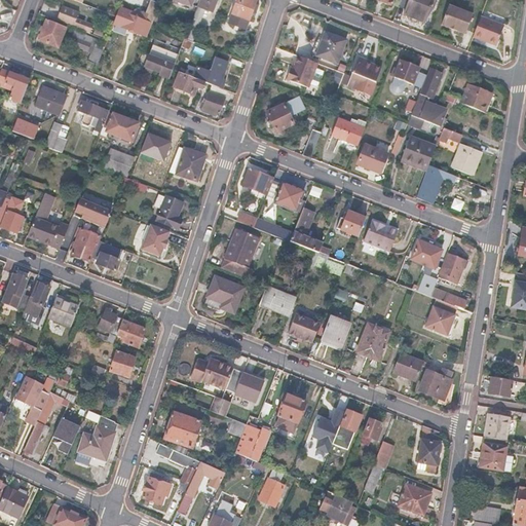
[(198,0),(196,7),(211,13),(215,0),(198,0)]
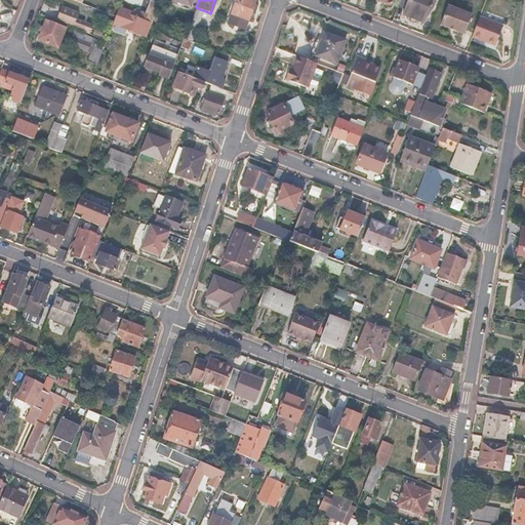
[(255,2),(250,0),(236,0),(229,19),(246,26),(255,2)]
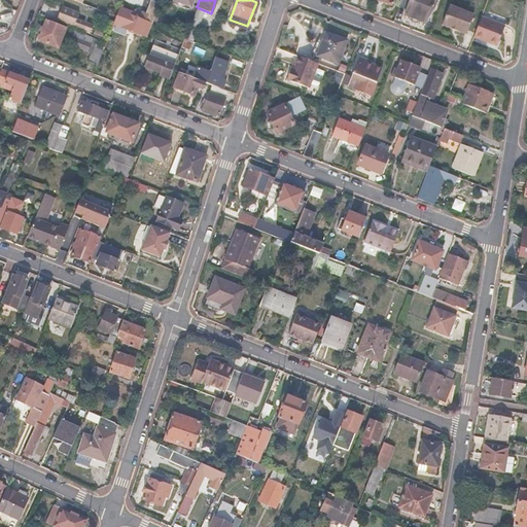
[(400,0),(398,7),(407,10),(405,14),(429,25),(435,9),(434,9),(437,0),(400,0)]
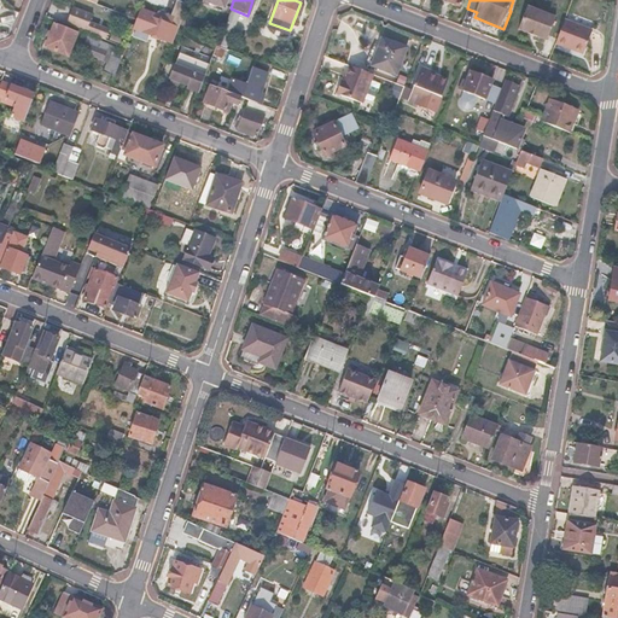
[(544,40),(554,17),(526,6),(517,29),(544,40)]
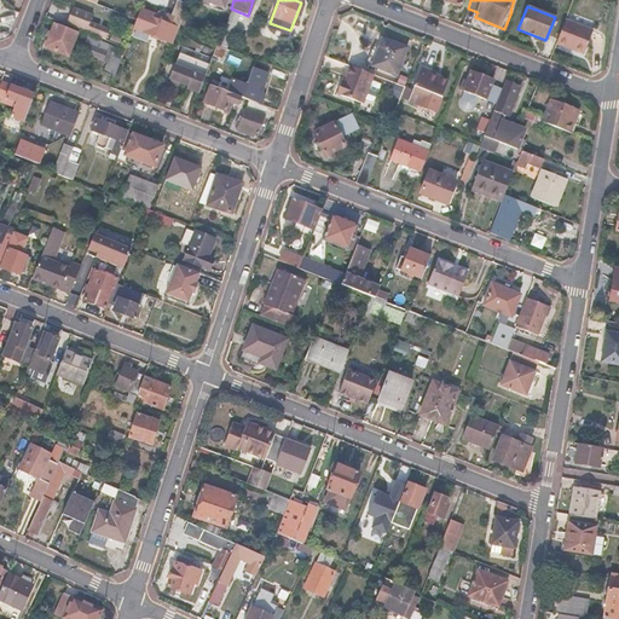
[(140,9),(132,29),(172,45),(178,29),(184,16),(175,12),(171,25),(152,18),(154,15),(140,9)]
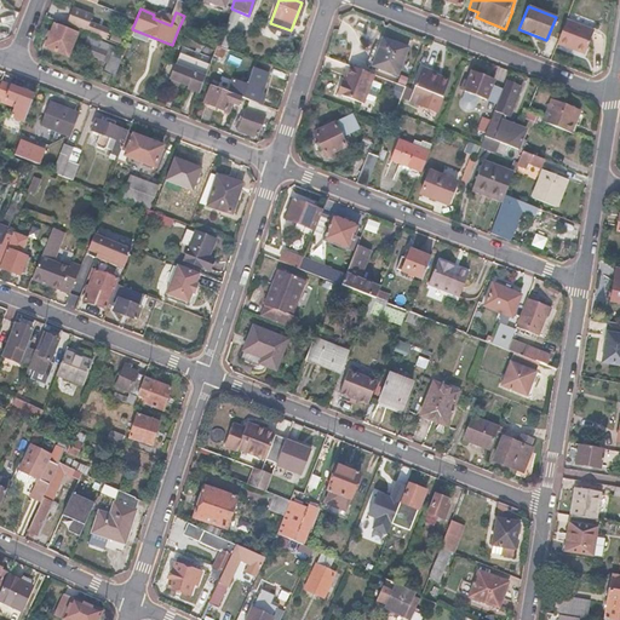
[(87,36),(103,42),(108,33),(87,26),(91,18),(70,11),(64,27),(78,33),(86,36),(87,36)]
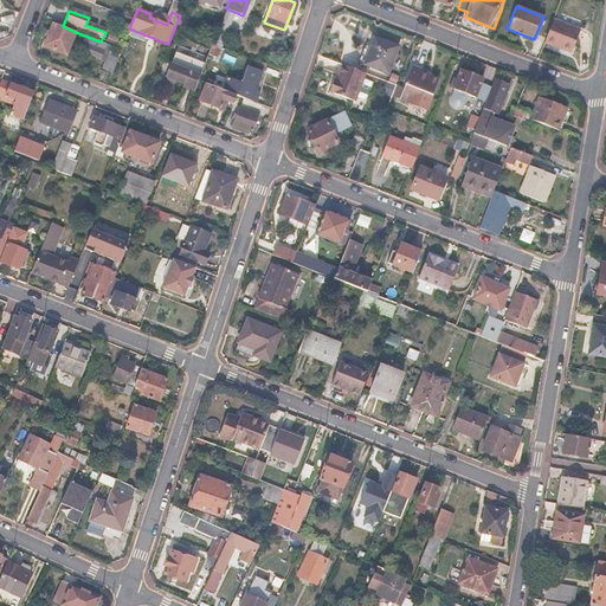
[(189,19),(180,15),(174,28),(184,32),(189,19)]
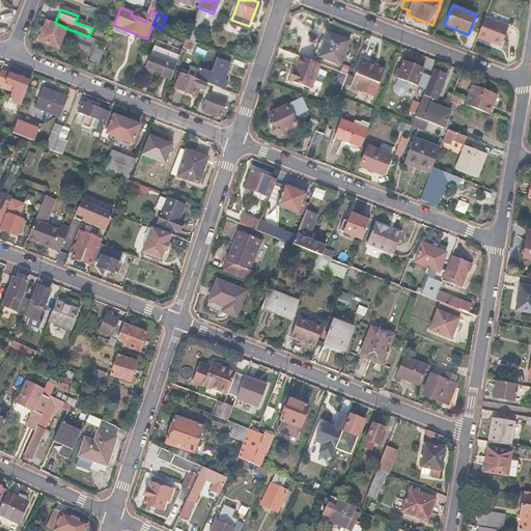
[(507,27),(483,18),(476,38),(500,48),(507,27)]
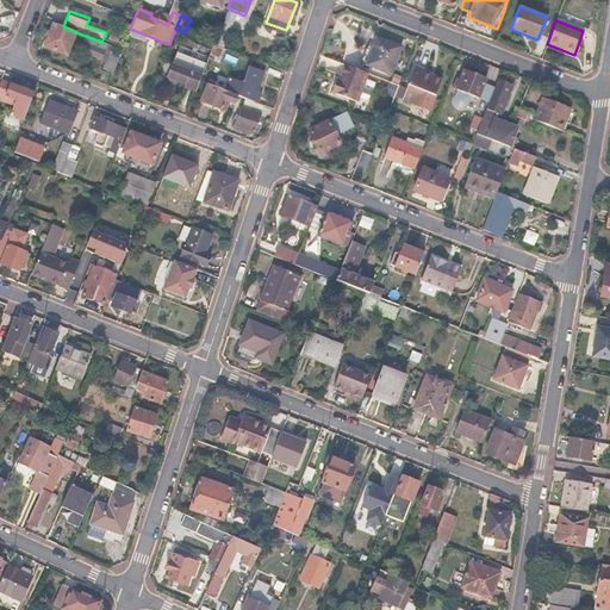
[(63,26),(54,23),(45,47),(68,55),(76,32),(63,26)]
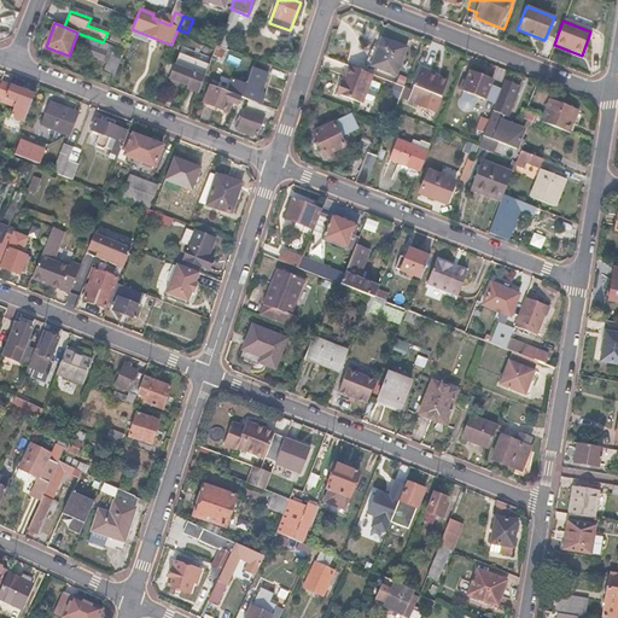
[(290,30),(269,23),(266,33),(286,41),(290,30)]
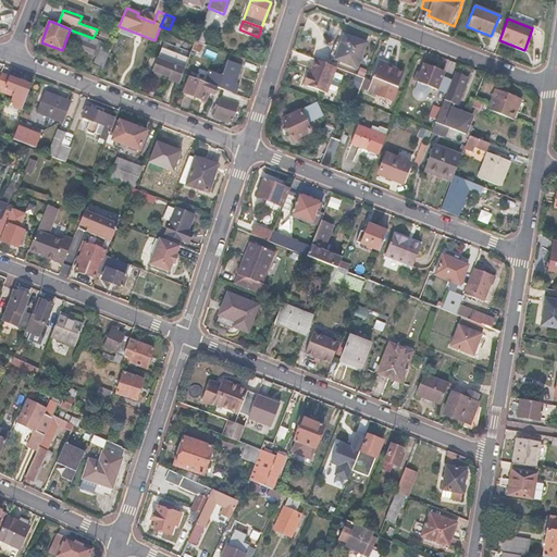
[(76,38),(82,41),(78,50),(93,54),(98,40),(93,38),(78,33),(76,38)]
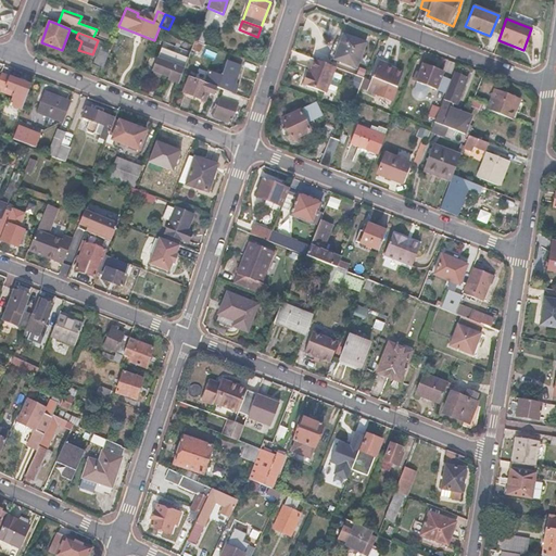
[(365,42),(343,34),(333,59),(355,66),(365,42)]
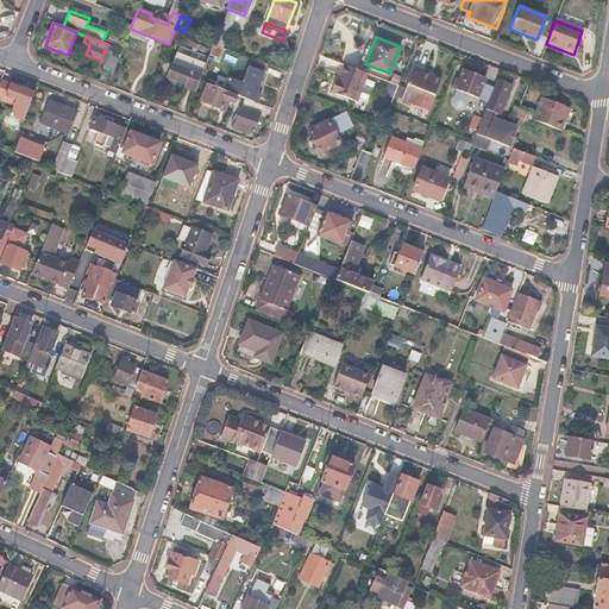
[(221,46),(213,43),(202,70),(211,74),(221,46)]
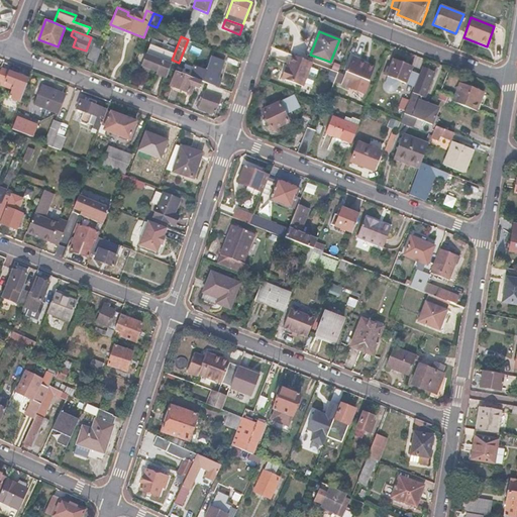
[(100,49),(92,46),(86,60),(95,64),(100,49)]
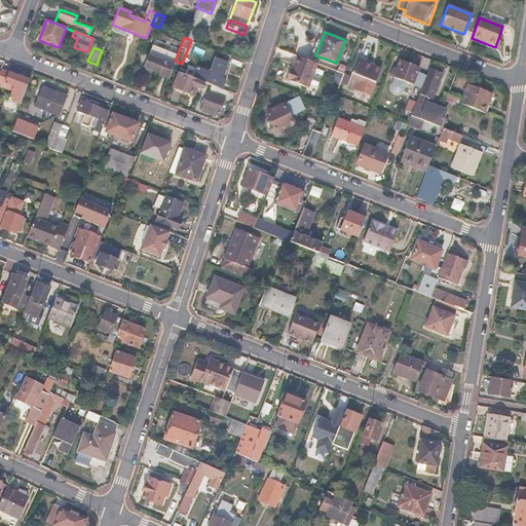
[(164,63),(149,57),(144,68),(160,74),(164,63)]
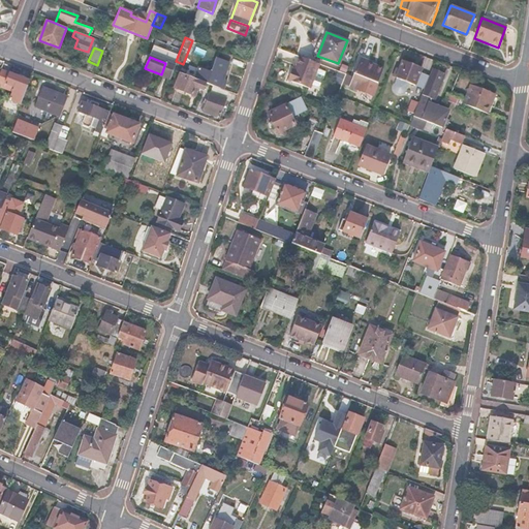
[(294,69),(292,68),(288,80),(310,88),(319,64),(300,57),(294,69)]
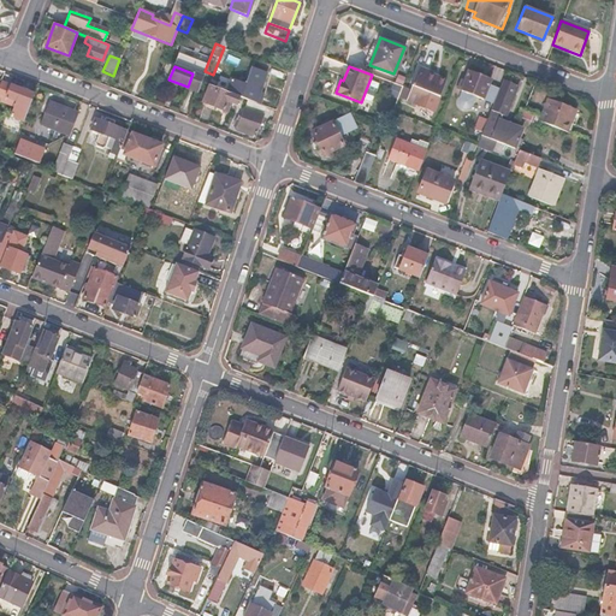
[(428,70),(419,66),(412,83),(413,83),(407,100),(433,111),(446,77),(438,75),(437,77),(433,76),(434,73),(428,71),(428,70)]
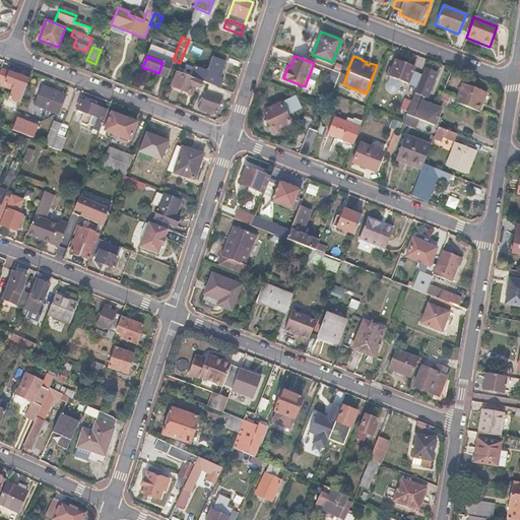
[(191,71),(185,69),(183,73),(195,78),(216,86),(226,61),(218,57),(215,66),(209,64),(208,68),(200,65),(198,71),(192,69),(191,71)]
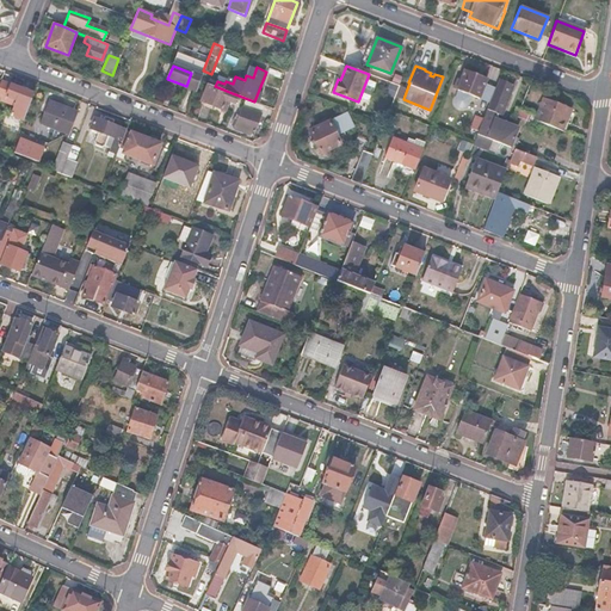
[(487,78),(466,69),(457,90),(479,98),(487,78)]
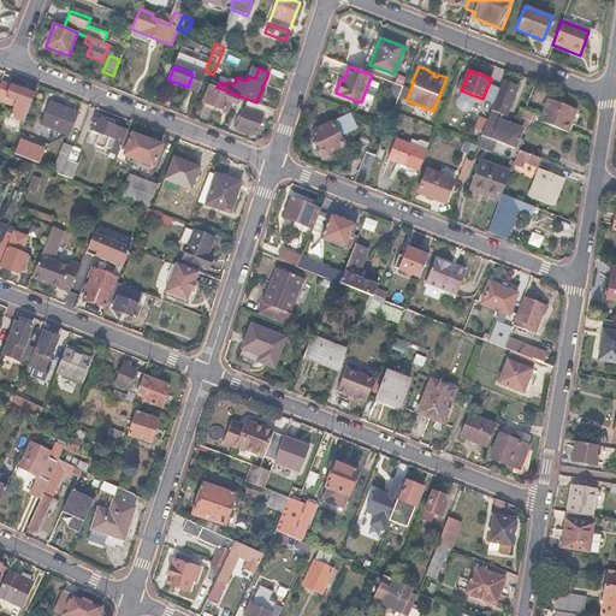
[(400,87),(402,81),(397,78),(389,95),(396,99),(402,88),(400,87)]
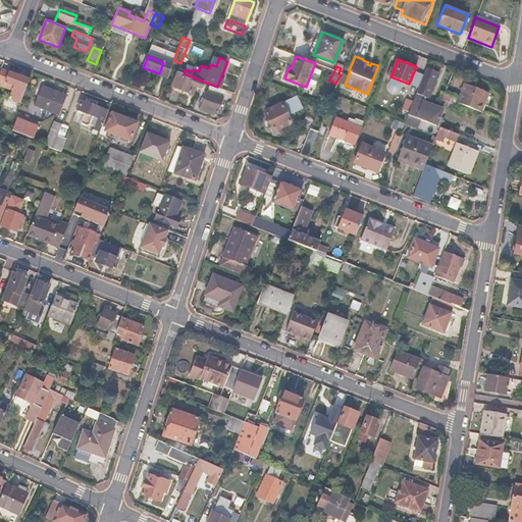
[(425,69),(419,67),(416,75),(422,77),(425,69)]
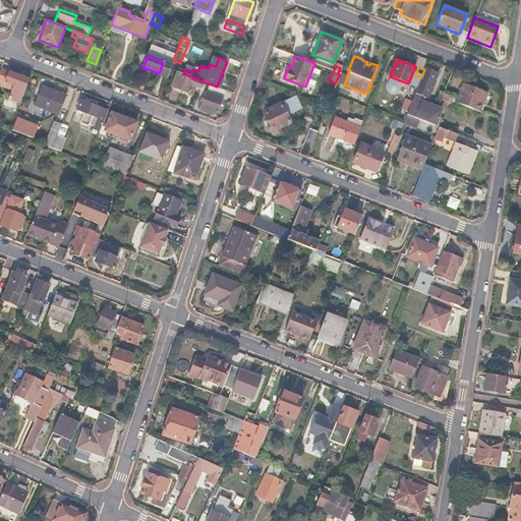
[(29,79),(0,68),(0,83),(11,89),(7,98),(19,103),(29,79)]
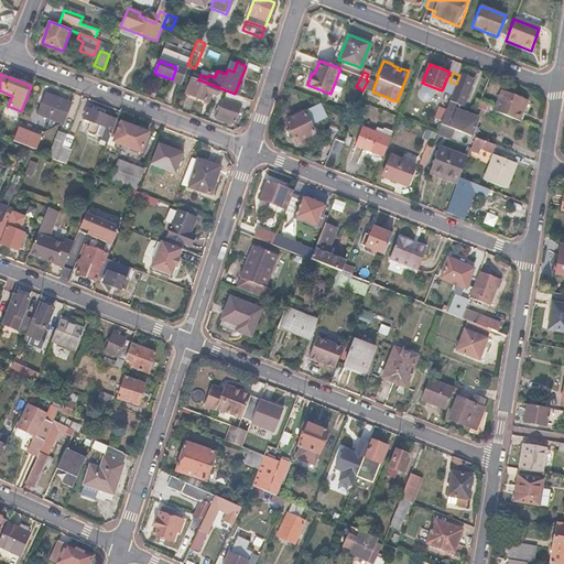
[(459,75),(456,84),(441,123),(472,136),(478,118),(459,111),(472,78),(459,74),(459,75)]
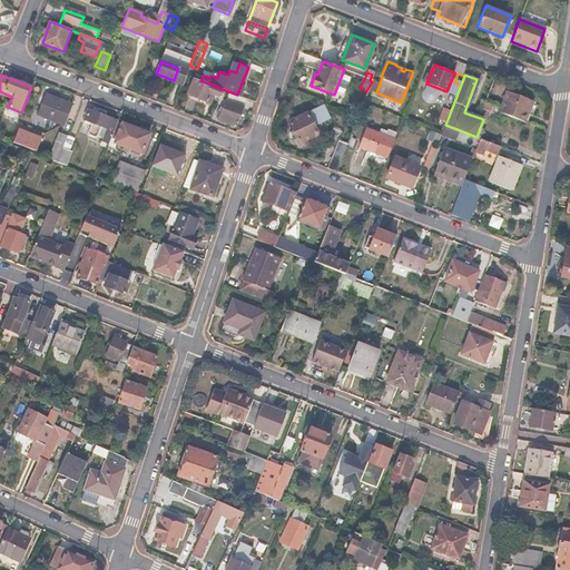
[(200,80),(194,78),(187,95),(207,102),(214,86),(200,80)]
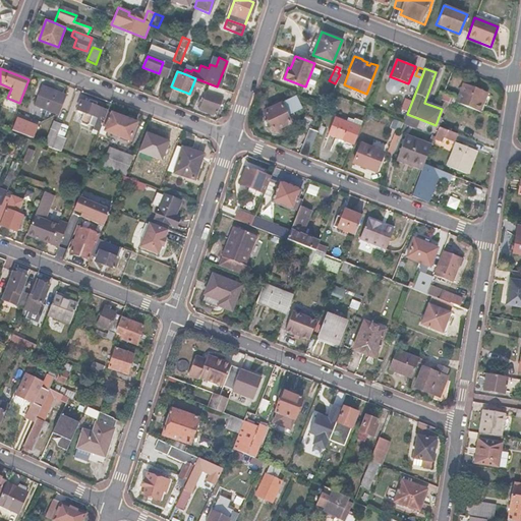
[(486,92),(464,83),(458,98),(457,103),(479,112),(486,92)]
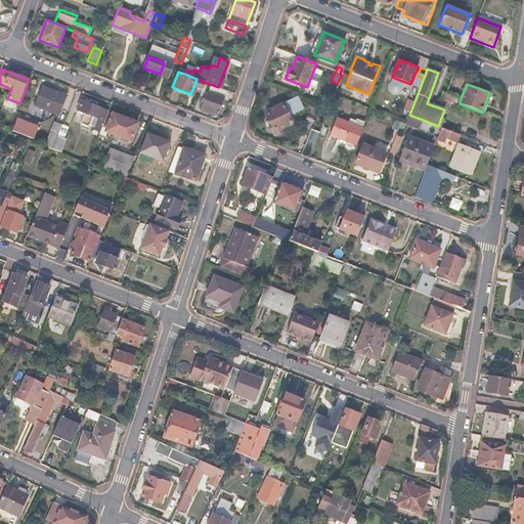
[(209,92),(207,92),(205,98),(203,97),(200,107),(201,111),(211,114),(212,111),(218,114),(225,91),(211,86),(209,92)]
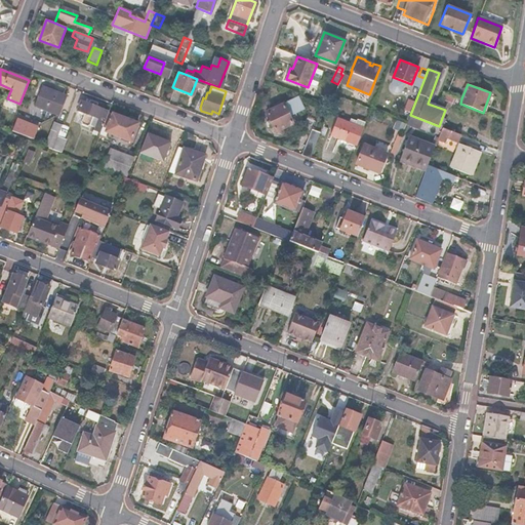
[(66,95),(41,87),(34,106),(58,115),(66,95)]
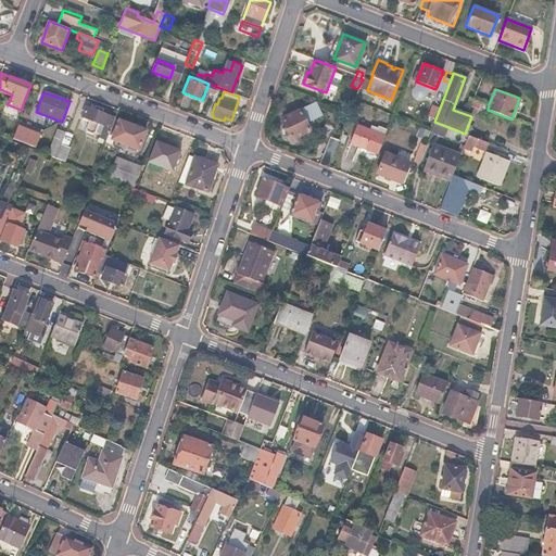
[(321,115),(316,103),(282,118),(291,139),(311,130),(306,123),(321,115)]
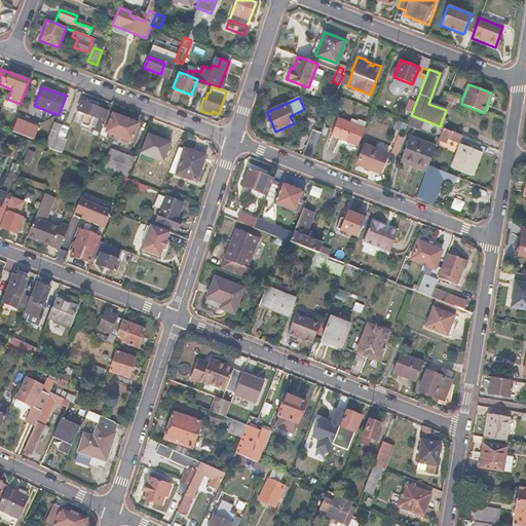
[(81,100),(77,110),(84,113),(82,119),(83,121),(88,123),(90,122),(94,116),(98,118),(94,126),(101,129),(102,127),(106,118),(101,116),(104,109),(97,106),(99,102),(89,99),(88,103),(81,100)]
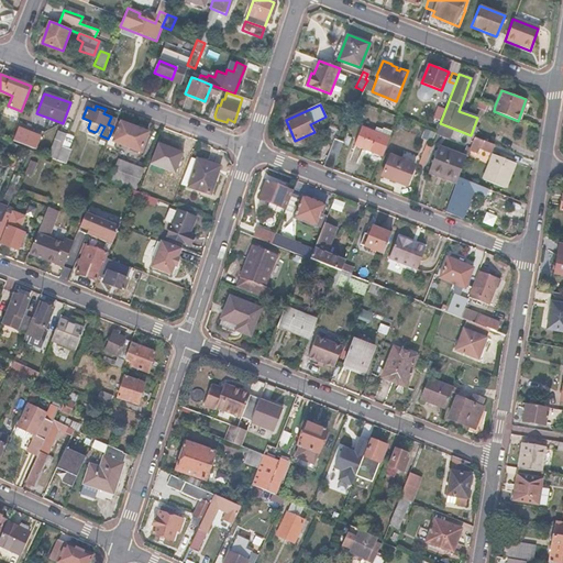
[(116,119),(113,127),(109,136),(125,143),(124,146),(140,152),(146,135),(129,129),(131,125),(116,119)]
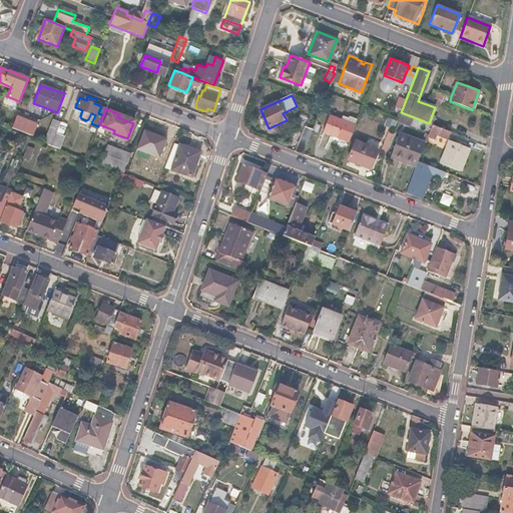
[(401,112),(398,120),(416,127),(417,123),(423,126),(422,129),(429,132),(432,124),(429,123),(401,112)]
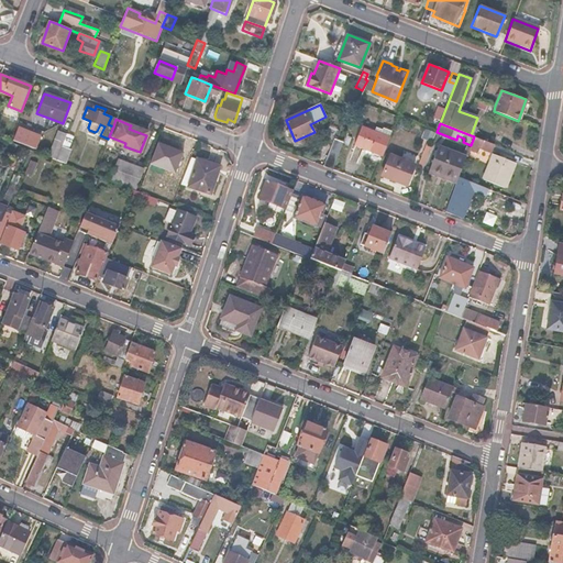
[(389,136),(362,125),(354,145),(382,156),(389,136)]
